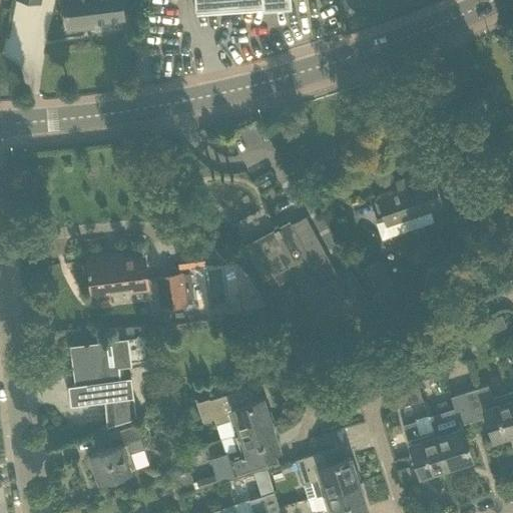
[(123,17),(121,0),(62,0),(67,29),(93,26),(92,20),(123,17)]
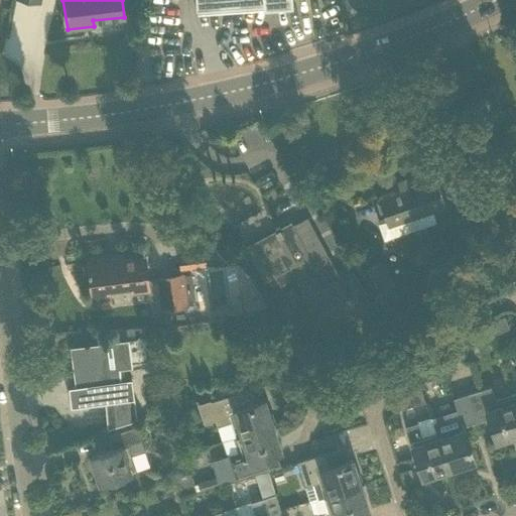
[(195,0),(196,11),(265,6),(264,0),(195,0)]
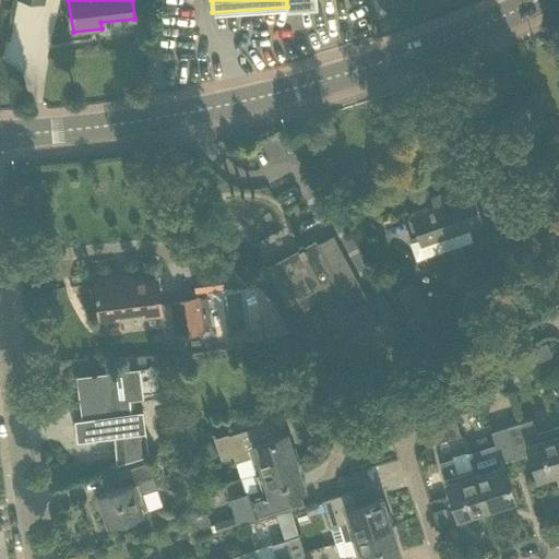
[(409,213),(418,237),(411,240),(417,259),(473,239),(467,226),(482,222),(472,192),(409,213)]
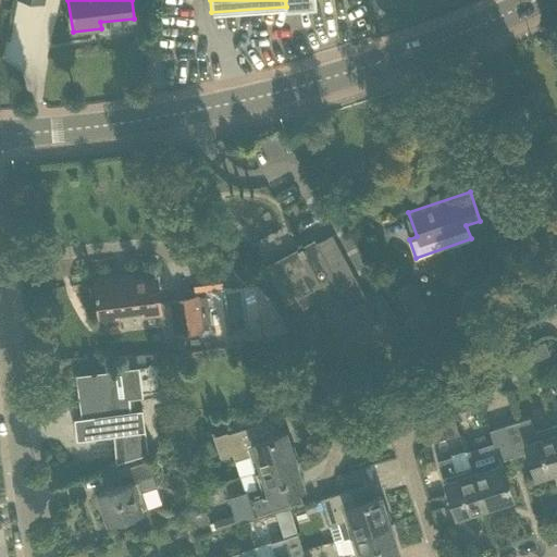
[(374,320),(331,237),(316,246),(313,242),(267,267),(284,300),(310,286),(338,338),(374,320)]
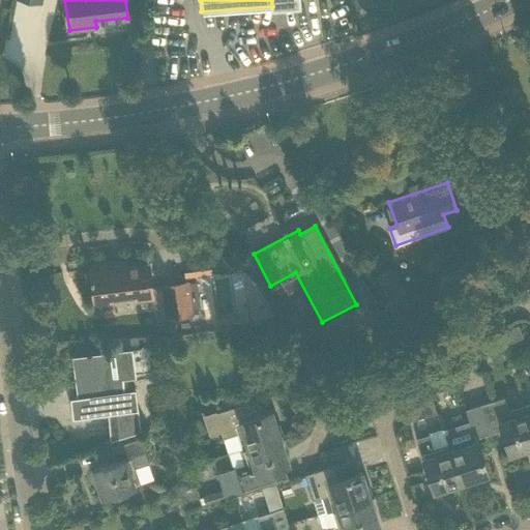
[(206,257),(182,260),(184,276),(196,275),(196,276),(212,274),(213,274),(213,272),(217,272),(218,274),(230,272),(236,272),(236,271),(221,256),(216,256),(216,258),(210,259),(210,257),(206,257)]
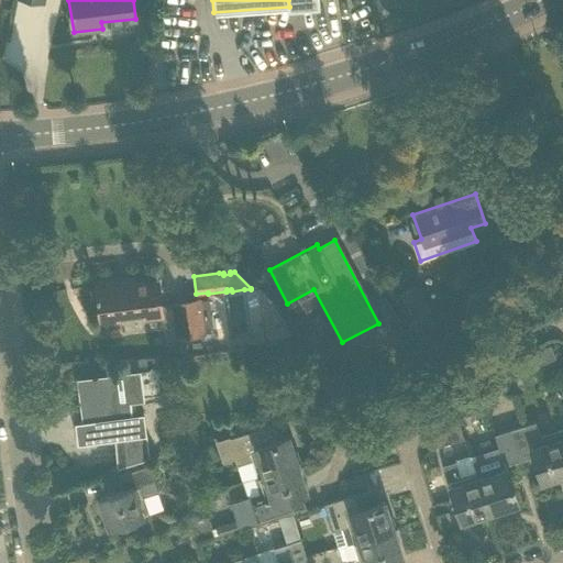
[(101,321),(123,318),(161,316),(156,280),(119,285),(118,278),(96,282),(101,321)]
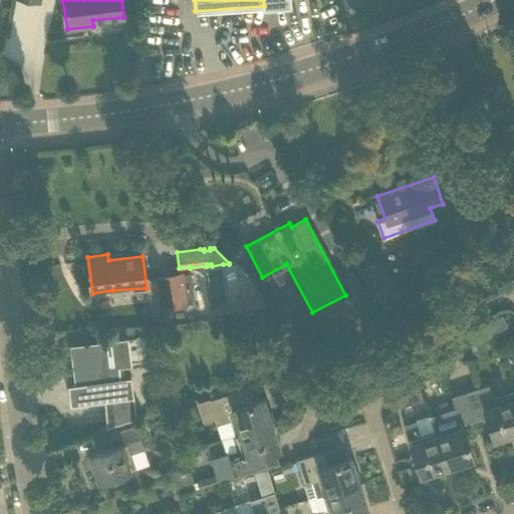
[(393,283),(378,259),(365,267),(382,296),(396,289),(392,283),(393,283)]
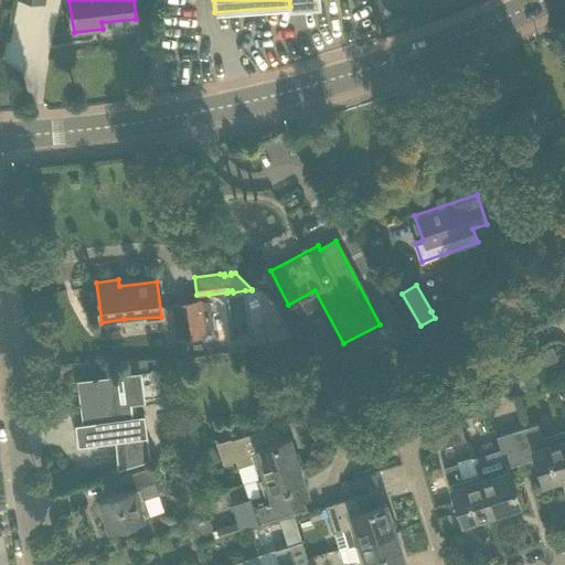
[(172,304),(178,337),(204,333),(199,299),(172,304)]
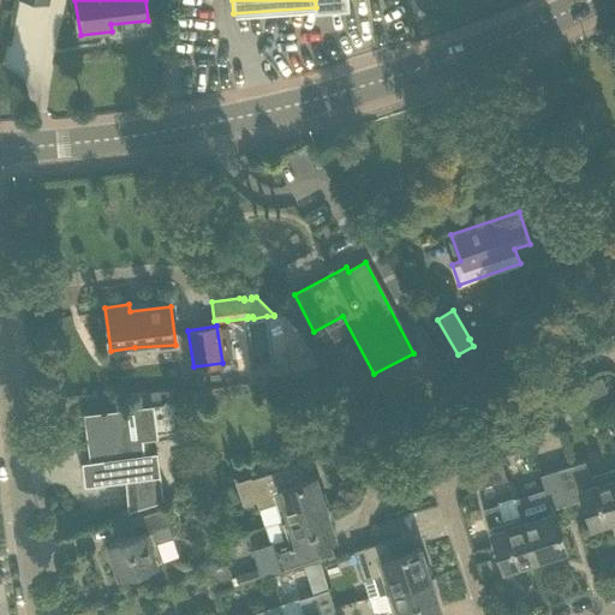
[(454,388),(442,366),(434,350),(407,364),(417,381),(428,401),(454,388)]
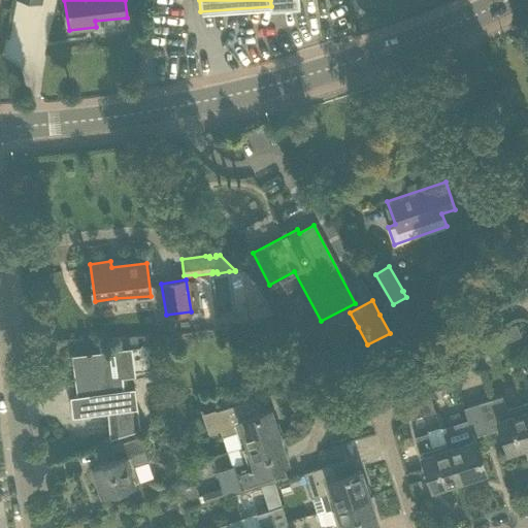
[(110,438),(129,433),(140,429),(134,385),(123,387),(122,375),(151,371),(146,344),(94,352),(73,355),(78,393),(70,394),(72,415),(107,409),(110,438)]
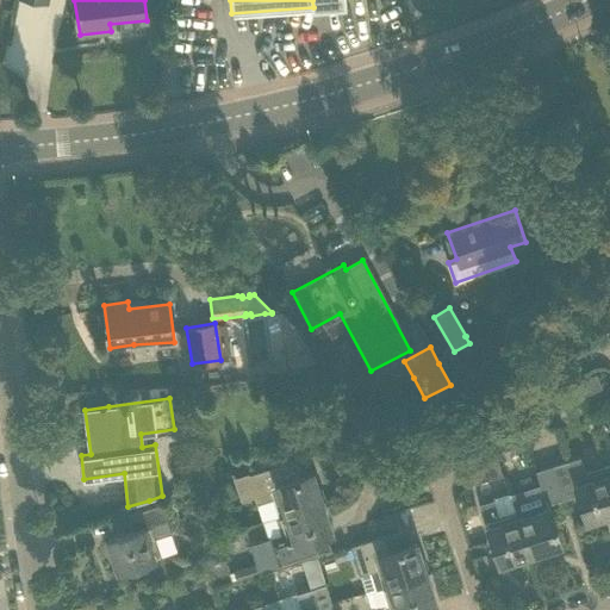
[(502,436),(492,440),(496,453),(505,450),(502,436)]
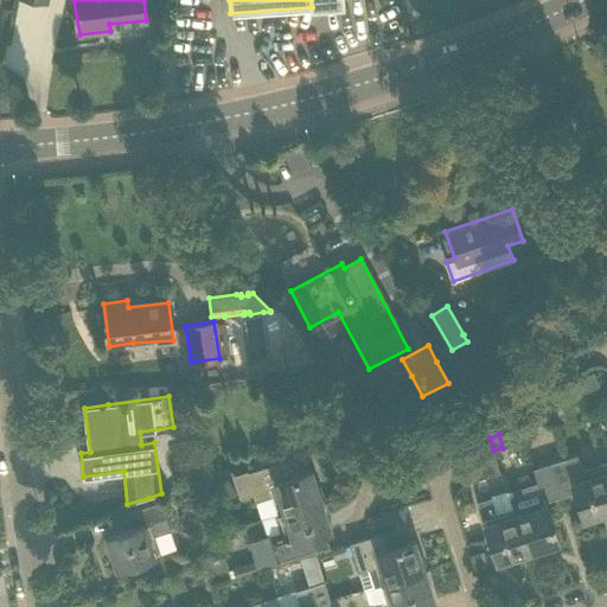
[(583,517),(606,509),(606,485),(600,464),(582,470),(577,454),(549,462),(560,496),(575,491),(583,517)]
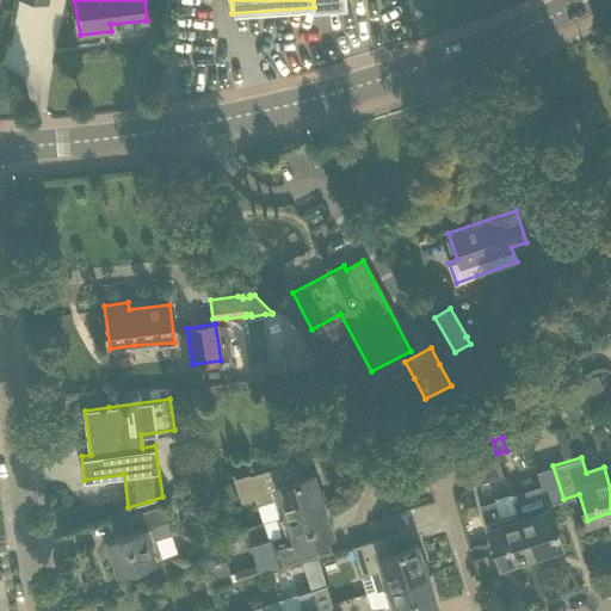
[(470,470),(474,485),(503,475),(499,461),(470,470)]
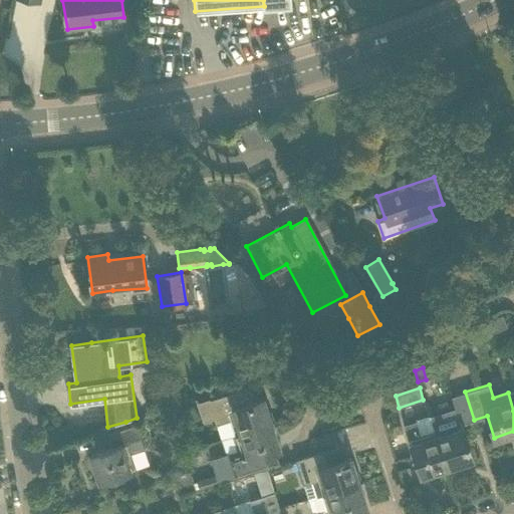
[(271,423),(262,398),(240,405),(236,391),(197,404),(203,422),(215,418),(217,425),(231,420),(235,435),(271,423)]
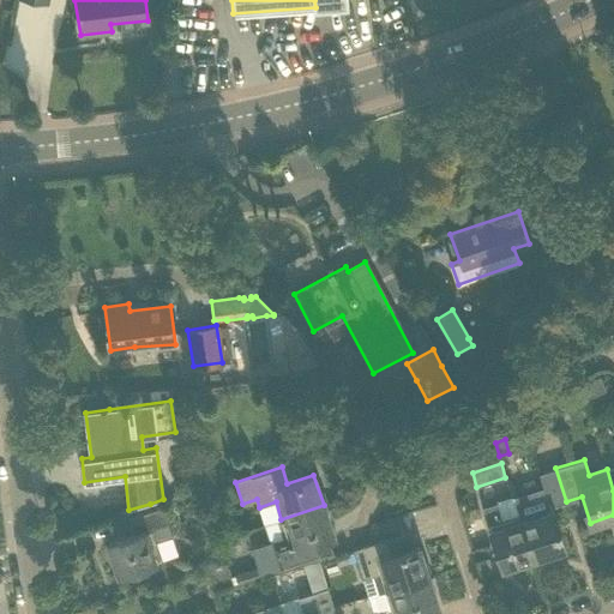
[(536,507),(519,512),(533,557),(564,546),(551,506),(566,501),(555,468),(539,474),(543,487),(530,491),(536,507)]
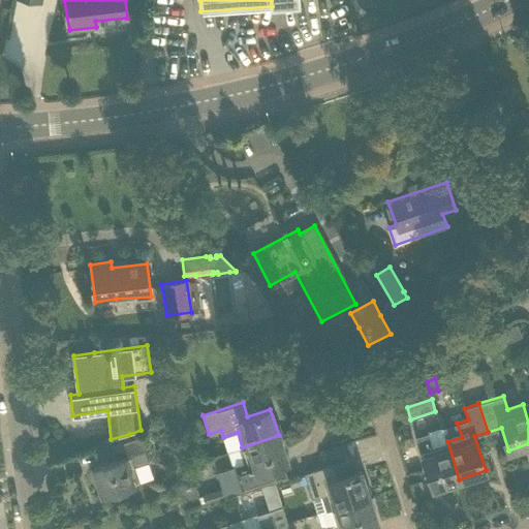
[(172,422),(162,425),(166,436),(176,433),(172,422)]
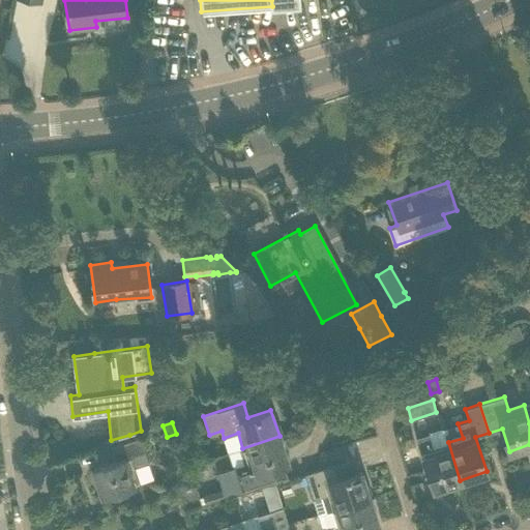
[(434,489),(460,480),(448,442),(447,443),(443,429),(417,437),(434,489)]
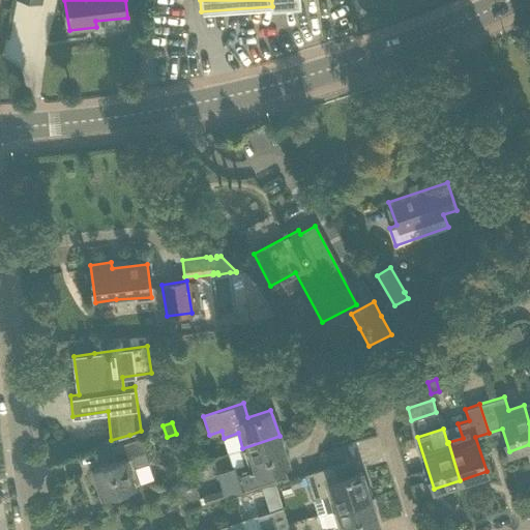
[(269,483),(265,470),(288,463),(280,436),(242,448),(243,448),(229,453),(233,468),(217,472),(226,498),(269,483)]
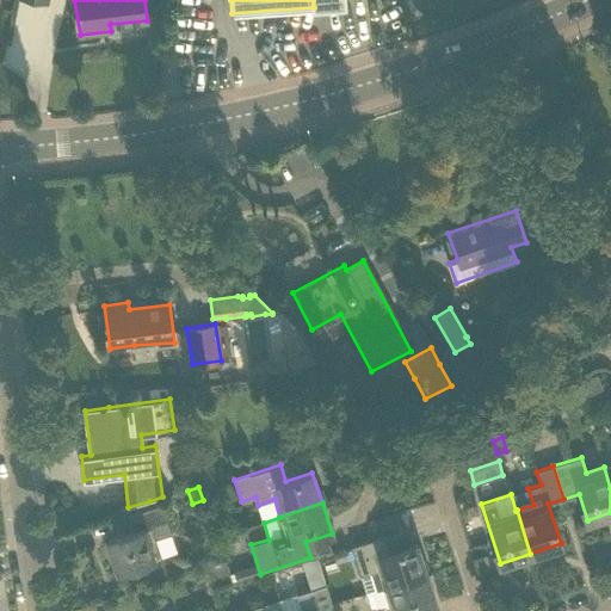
[(118,571),(141,562),(161,556),(156,539),(172,534),(162,504),(129,514),(134,530),(109,538),(118,571)]
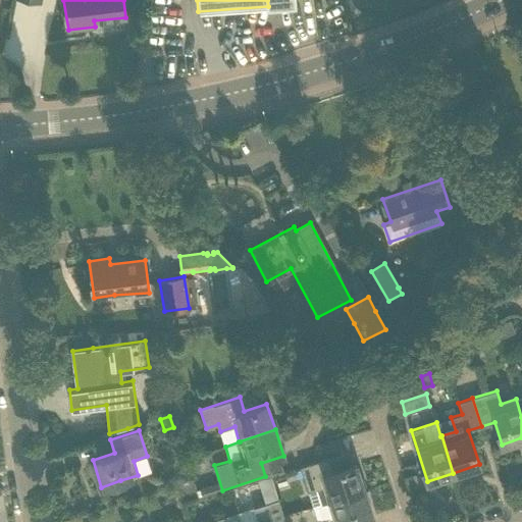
[(363,490),(355,464),(332,471),(328,458),(300,467),(308,491),(313,506),(363,490)]
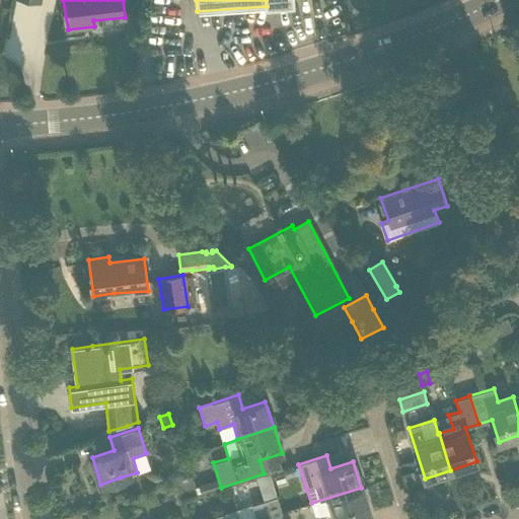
[(352,518),(370,514),(361,488),(311,503),(311,505),(312,504),(316,518),(315,518),(352,518)]
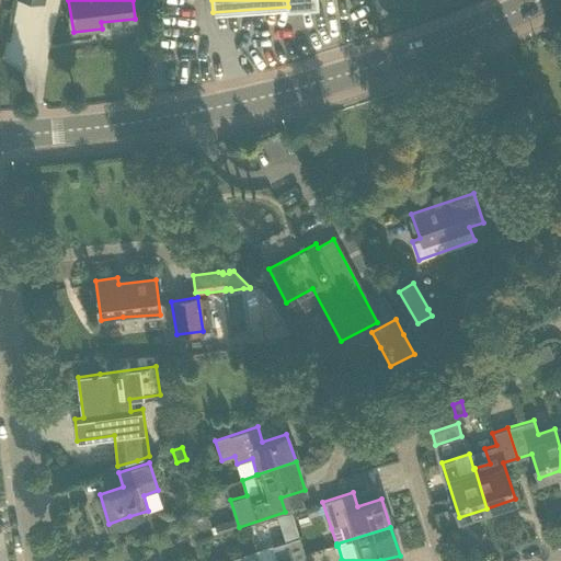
[(307,560),(302,546),(299,536),(274,545),(256,550),(260,560),(307,560)]
